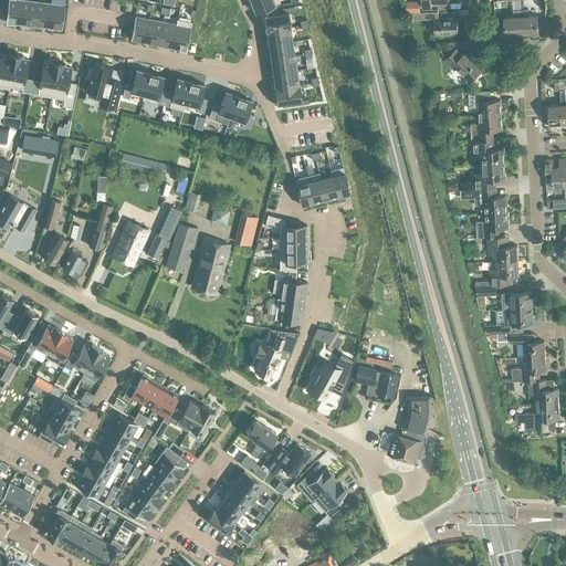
[(22,0),(8,0),(6,22),(7,22),(21,24),(23,0),(22,0)]
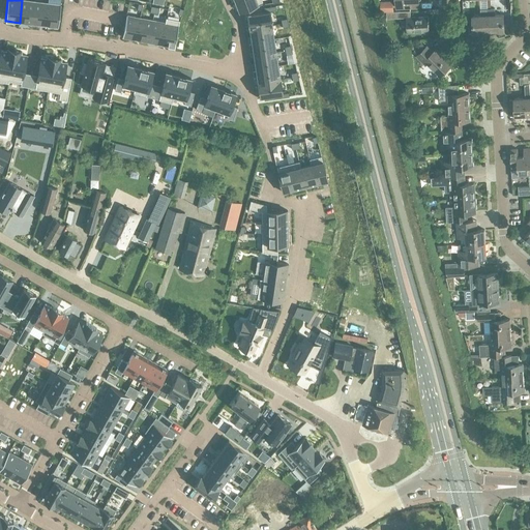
[(22,0),(20,23),(32,24),(35,2),(22,0)]
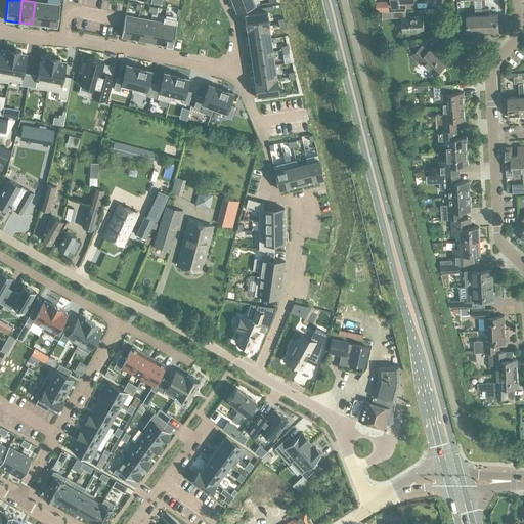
[(253,0),(232,0),(236,11),(255,4),(253,0)]
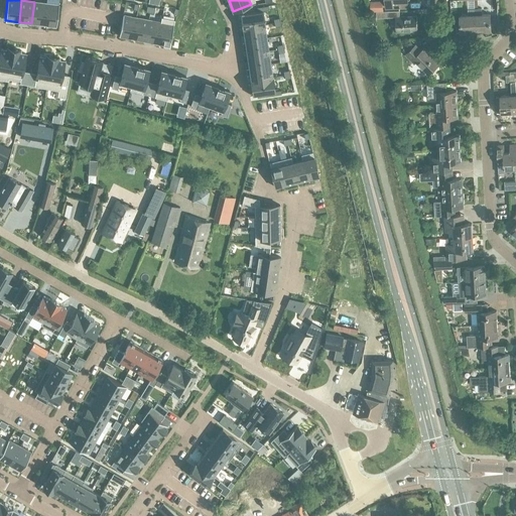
[(385,0),(386,8),(401,7),(408,7),(407,0),(385,0)]
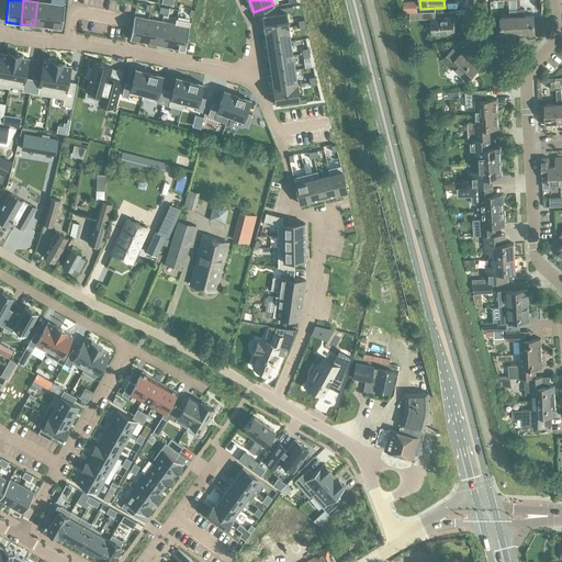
[(37,2),(34,25),(48,27),(51,3),(37,2)]
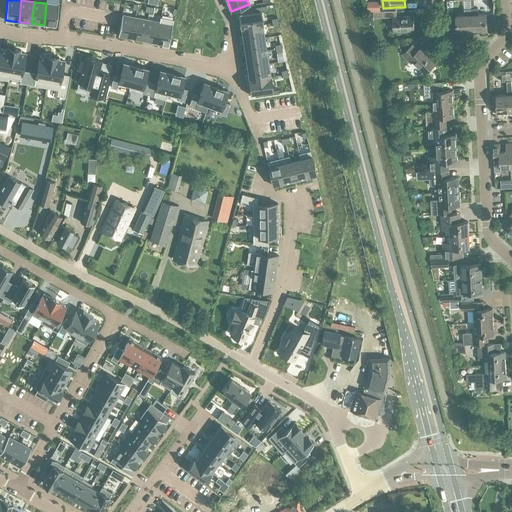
[(379,2),(367,2),(367,12),(374,12),(380,12),(379,2)]
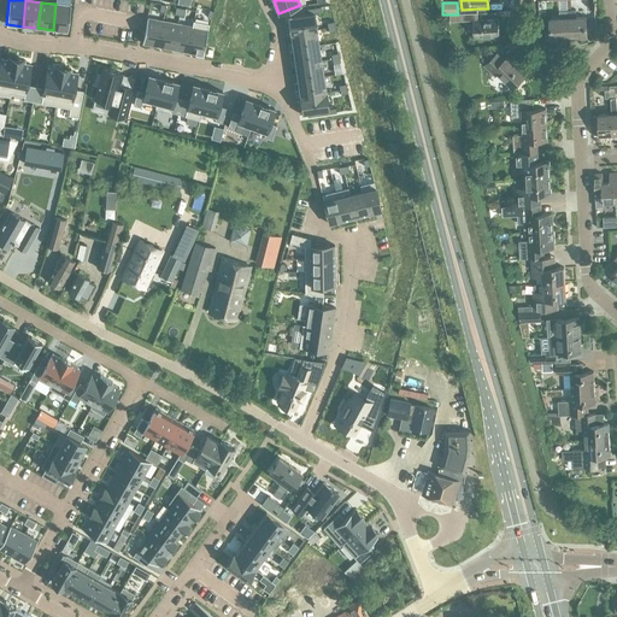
[(56,4),(53,30),(69,31),(71,6),(70,6),(56,4)]
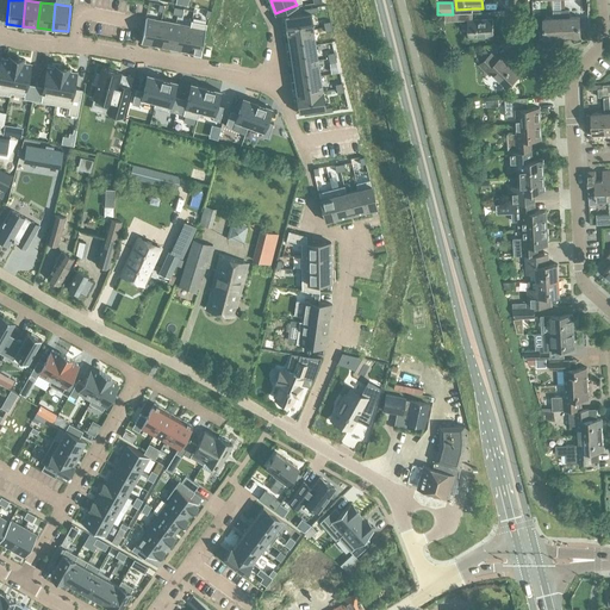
[(546,37),(564,36),(561,11),(553,11),(554,18),(545,19),(546,37)]
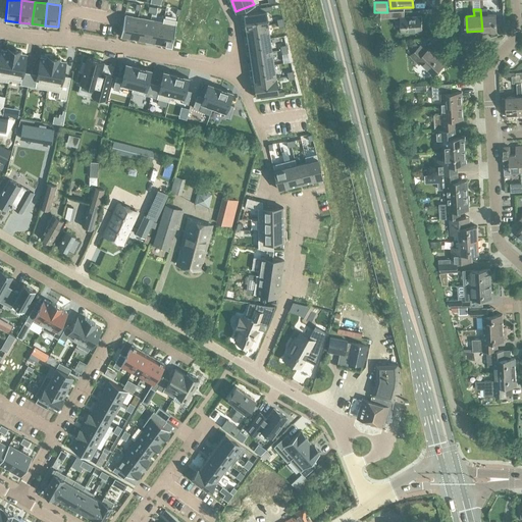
[(480,9),(482,31),(497,30),(496,14),(487,14),(487,9),(480,9)]
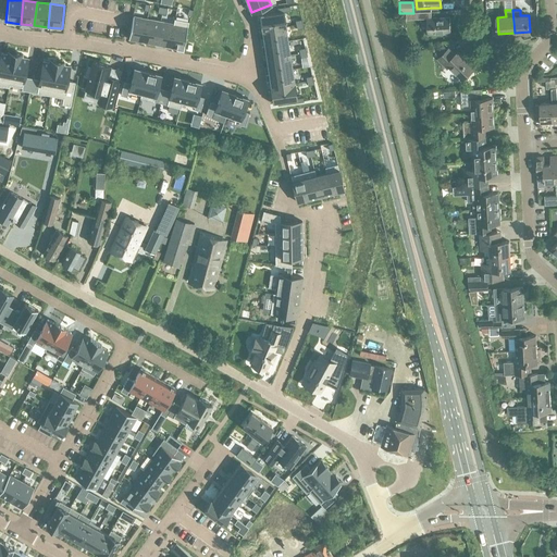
[(276,13),(257,15),(258,21),(261,21),(262,31),(286,26),(284,12),(283,12),(276,13)]
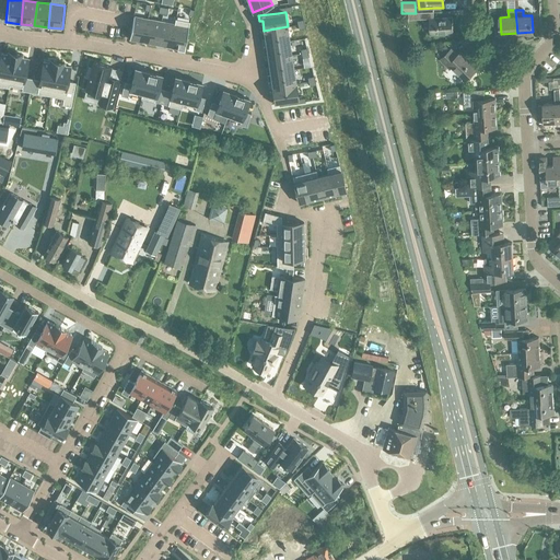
[(133,16),(129,39),(130,39),(143,42),(148,19),(137,16),(135,16),(133,16)]
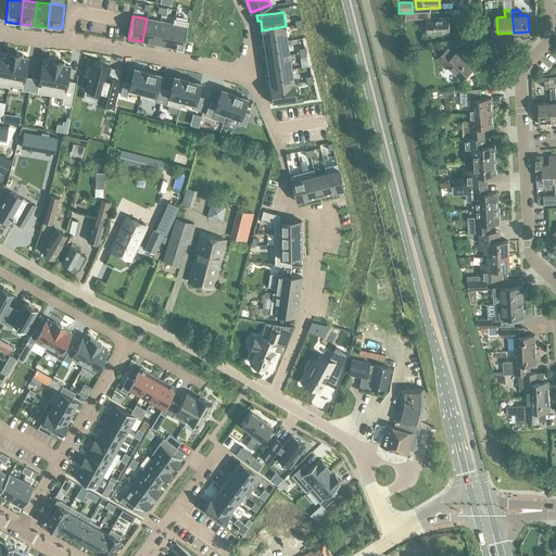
[(450,17),(432,19),(426,19),(427,35),(450,34),(450,17)]
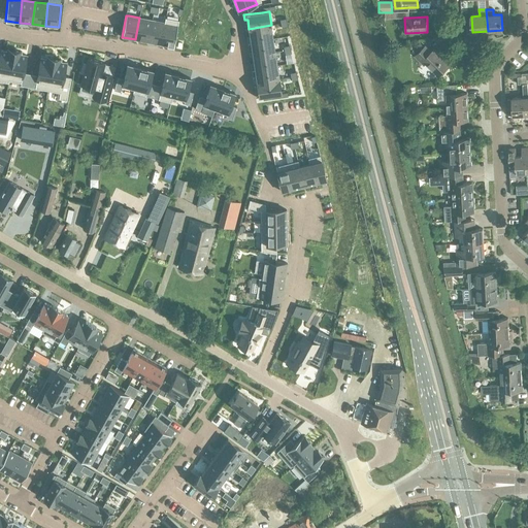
[(139,18),(135,39),(149,42),(153,21),(139,18)]
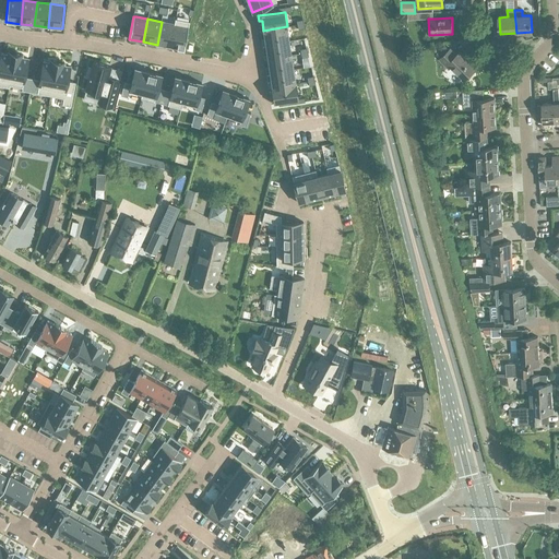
[(174,24),(169,47),(185,50),(189,26),(190,22),(189,22),(176,19),(175,19),(174,24)]
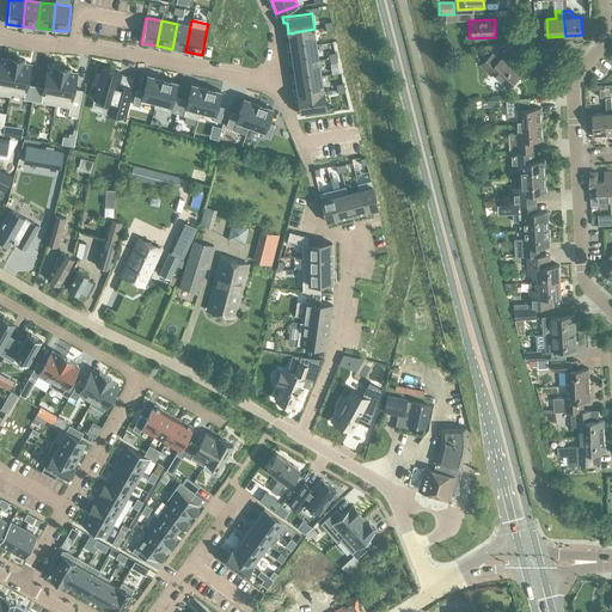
[(177,24),(172,49),(185,51),(190,26),(177,24)]
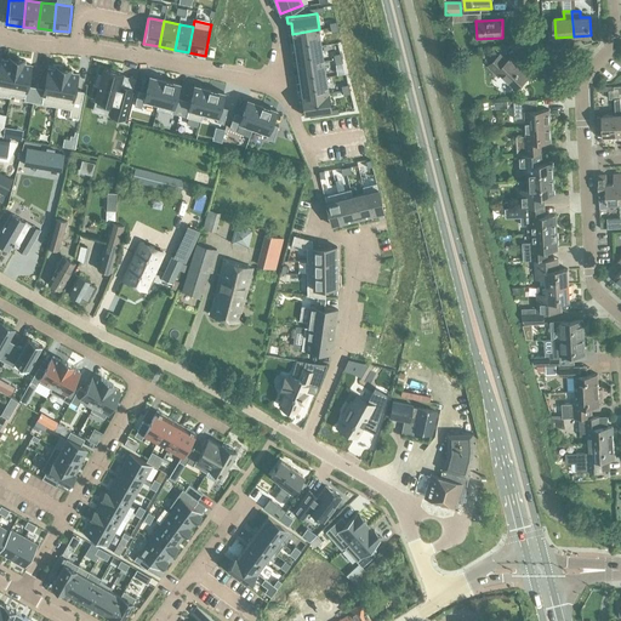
[(295,44),(290,45),(291,50),(322,45),(319,29),(292,34),(295,44)]
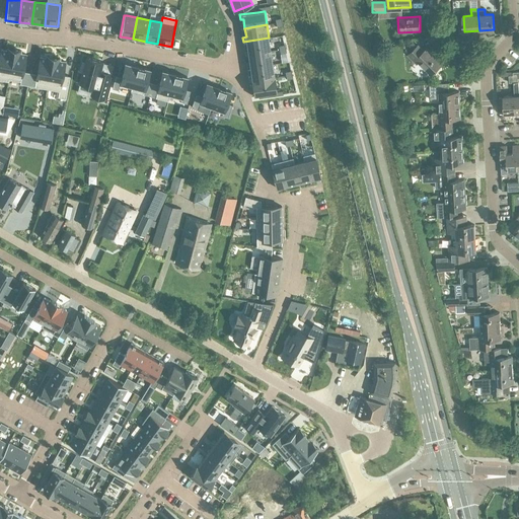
[(269,38),(243,42),(244,46),(247,46),(248,55),(271,51),(269,38)]
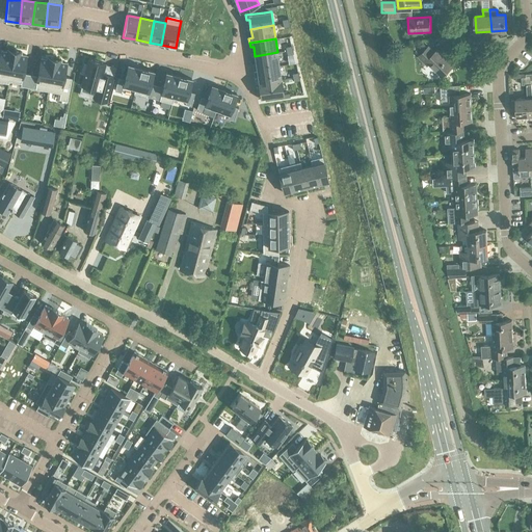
[(427,47),(423,44),(416,51),(420,55),(418,57),(427,65),(429,63),(442,76),(454,64),(448,57),(447,58),(437,49),(434,52),(428,46),(427,47)]
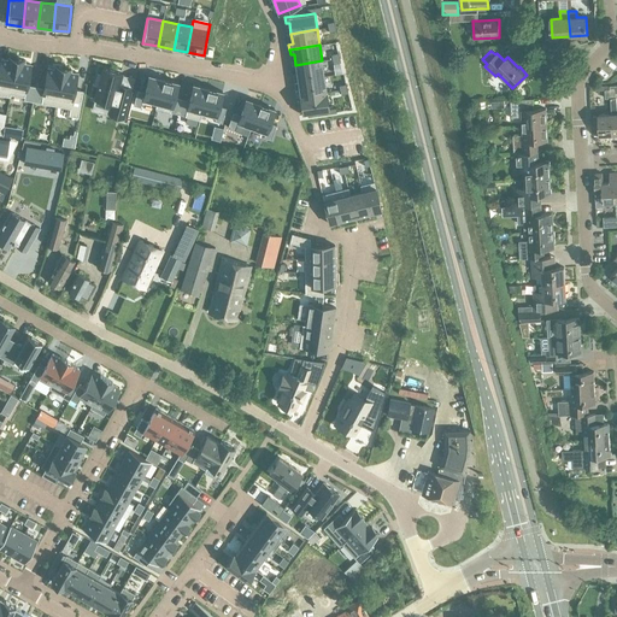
[(0,86),(11,88),(17,59),(9,57),(9,60),(1,59),(0,64),(0,86)]
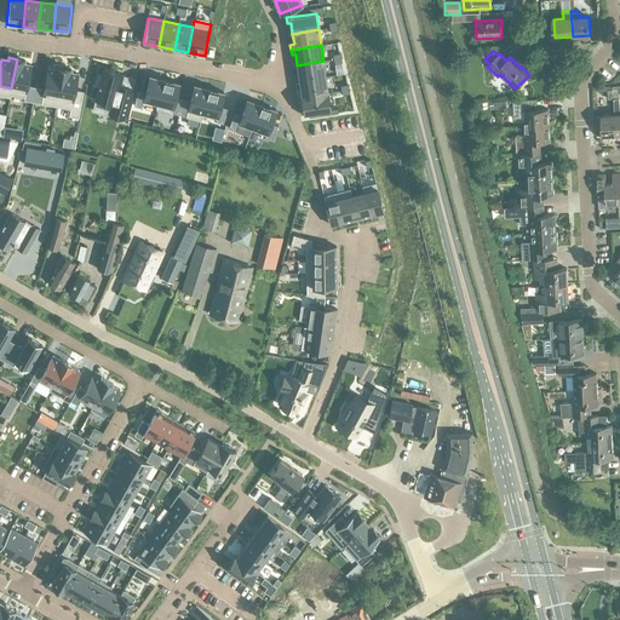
[(17,59),(11,89),(26,92),(24,99),(33,102),(35,87),(27,85),(32,64),(24,63),(24,61),(17,59)]
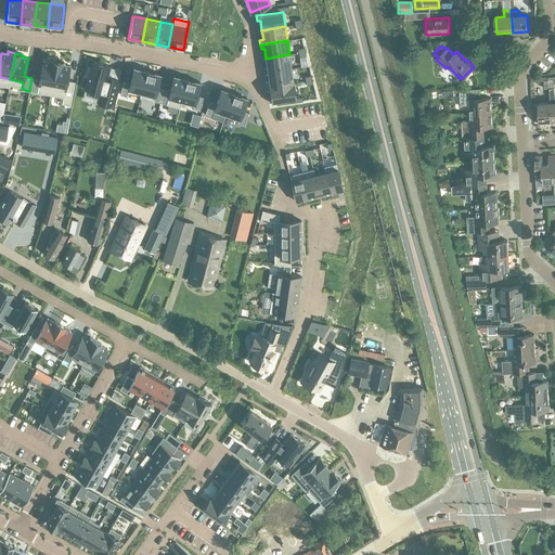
[(268,67),(263,68),(265,73),(292,68),(289,54),(266,59),(268,67)]
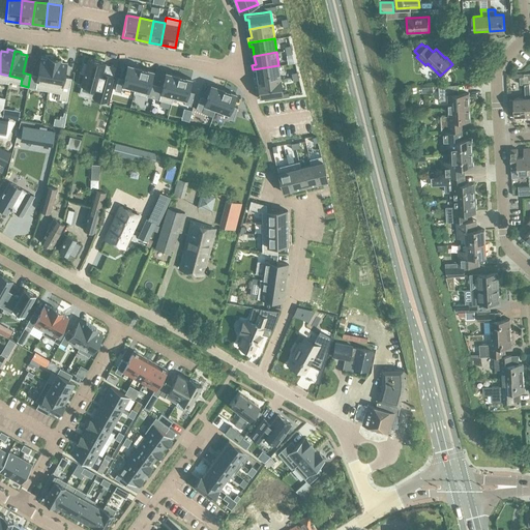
[(31,75),(28,87),(35,88),(37,81),(50,84),(55,58),(48,57),(47,59),(41,58),(38,76),(31,75)]
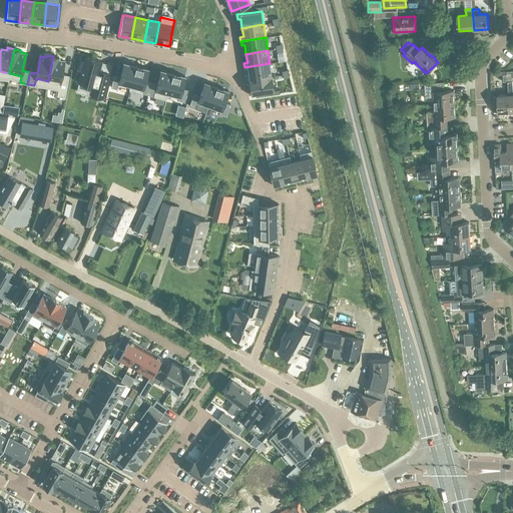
[(53,56),(48,81),(60,83),(64,61),(59,60),(59,57),(53,56)]
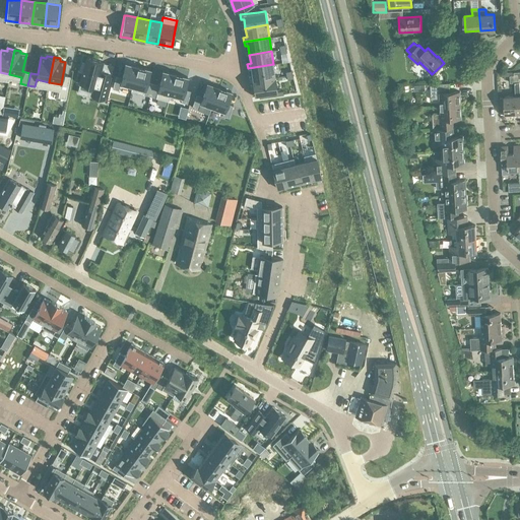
[(82,63),(80,72),(83,72),(80,83),(94,87),(92,96),(105,100),(112,74),(101,71),(103,62),(87,58),(85,64),(82,63)]
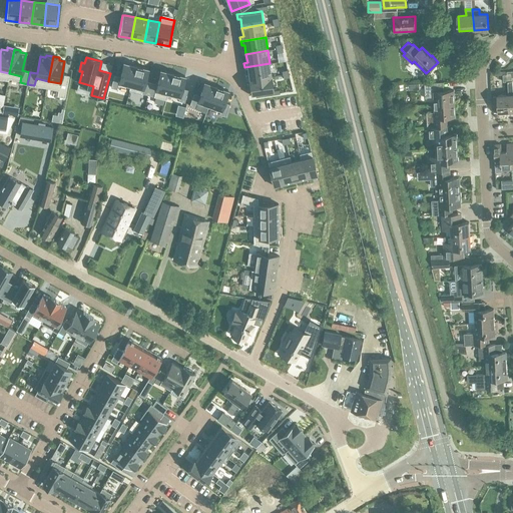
[(114,74),(111,86),(117,88),(119,82),(131,85),(136,65),(124,62),(120,76),(114,74)]
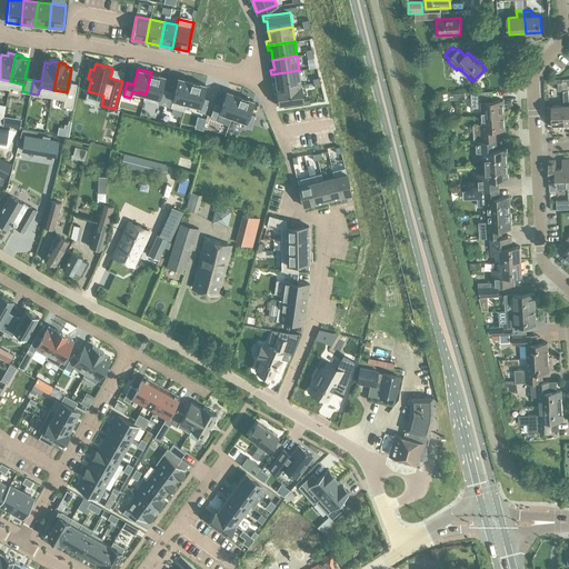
[(299,70),(271,75),(272,80),(276,79),(277,89),(301,86),(299,70)]
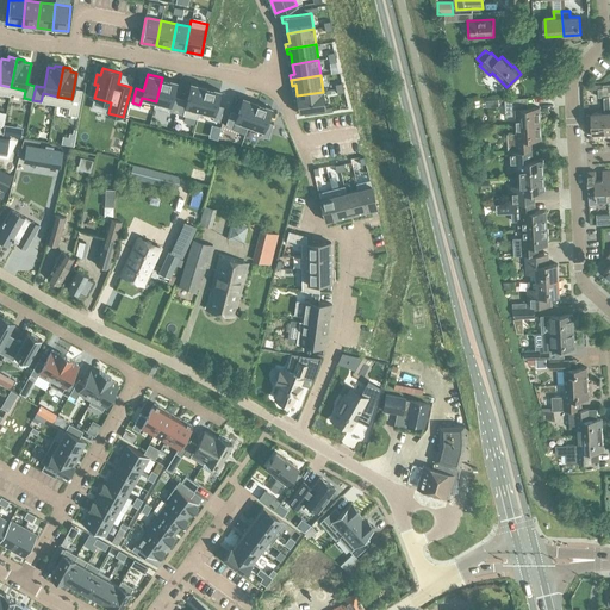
[(162,78),(156,101),(170,105),(169,110),(176,112),(180,98),(173,95),(176,82),(162,78)]
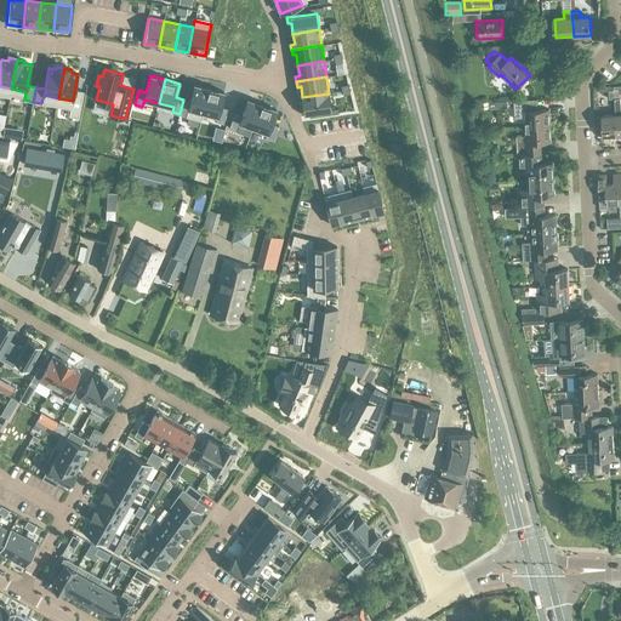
[(548,97),(550,81),(531,81),(531,93),(540,95),(540,97),(548,97)]
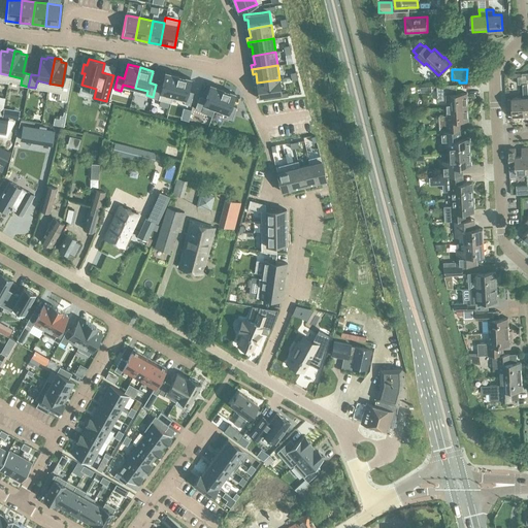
[(162,87),(160,93),(172,96),(178,75),(165,72),(162,87)]
